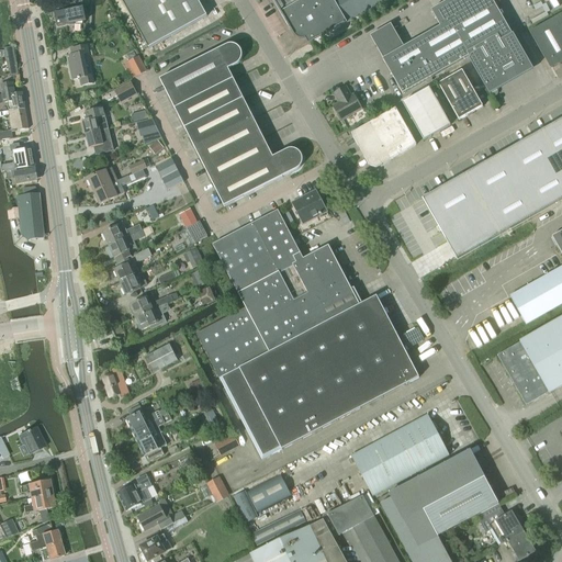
[(208,17),(198,0),(121,0),(148,48),(208,17)]
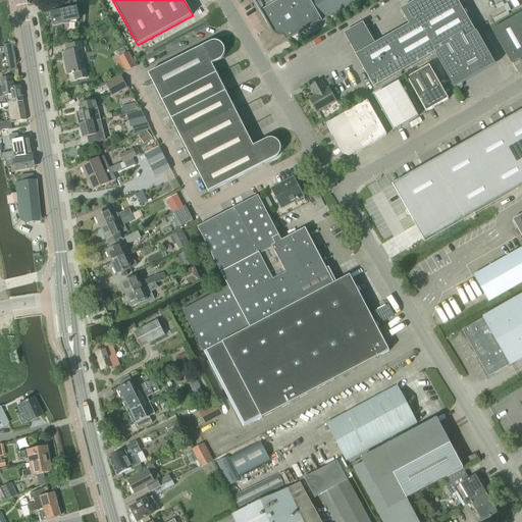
[(253,0),(272,34),(274,34),(274,35),(275,35),(276,36),(278,37),(279,37),(280,37),(282,37),(283,36),(286,42),(320,22),(322,21),(359,0),(253,0)]
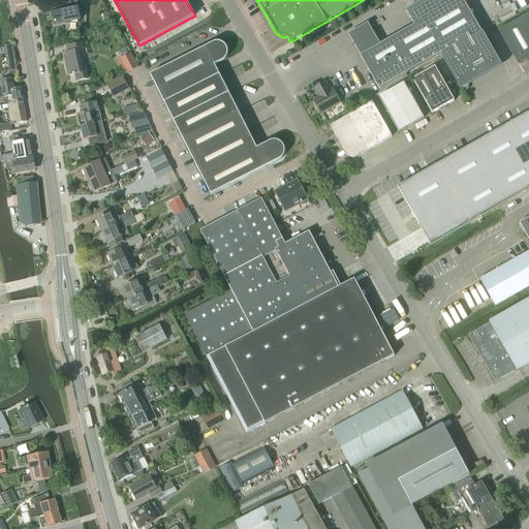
[(380,45),(361,57),(379,89),(441,54),(456,78),(455,79),(461,90),(462,89),(467,86),(469,85),(468,82),(500,63),(486,39),(487,38),(483,32),(481,32),(463,0),(458,0),(414,26),(380,45)]
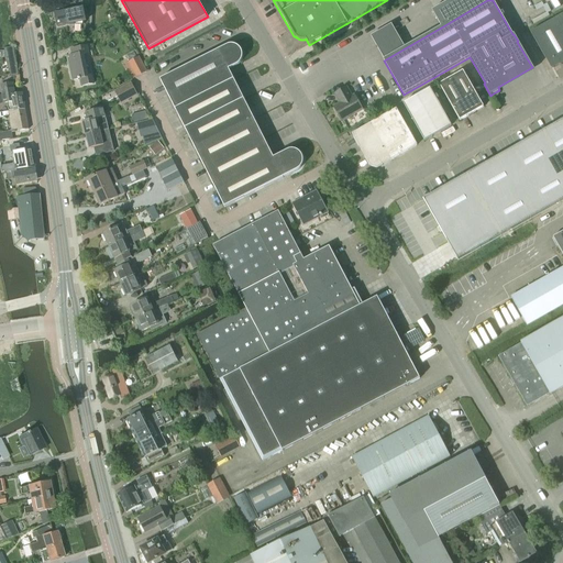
[(451,0),(432,11),(441,28),(487,0),(451,0)]
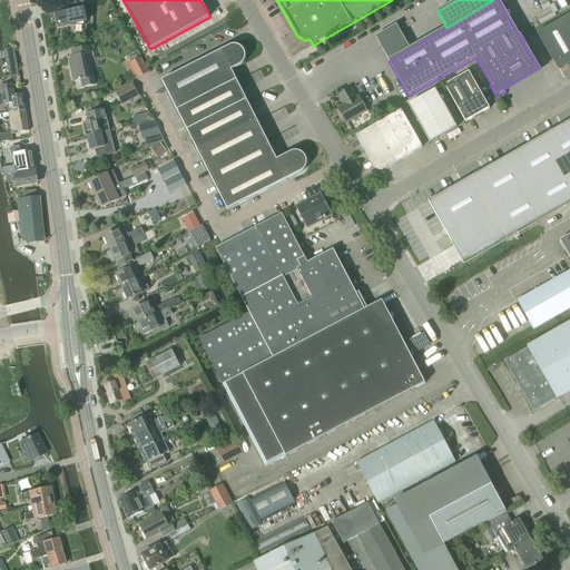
[(79,9),(55,13),(58,27),(65,26),(67,25),(84,26),(84,22),(87,21),(85,8),(79,9)]
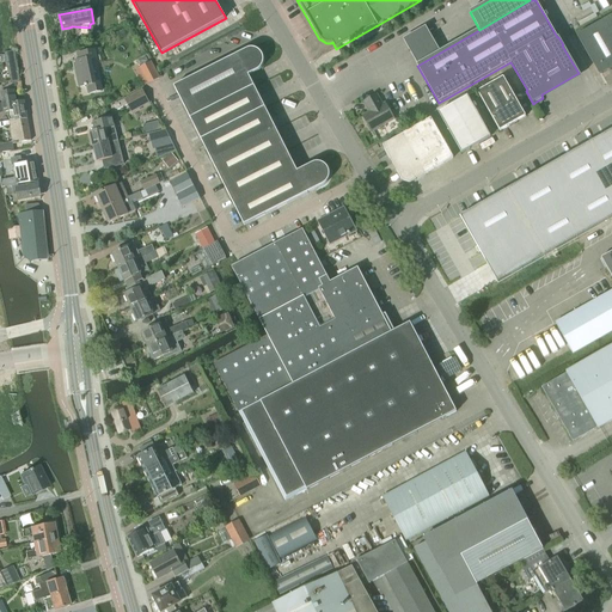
[(599,74),(611,67),(611,19),(610,17),(605,19),(577,35),(599,74)]
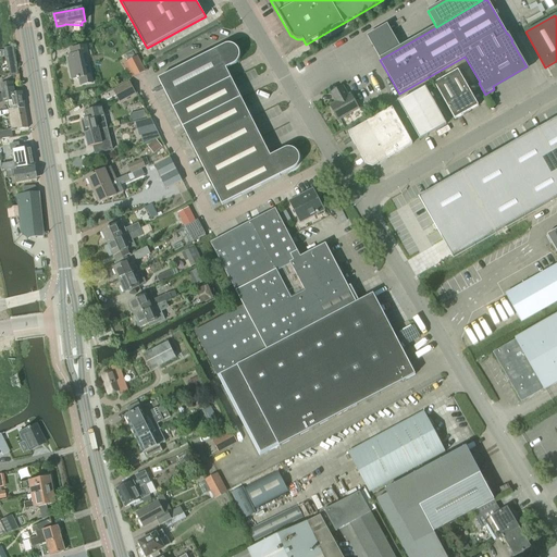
[(380,60),(400,48),(387,26),(367,38),(380,60)]
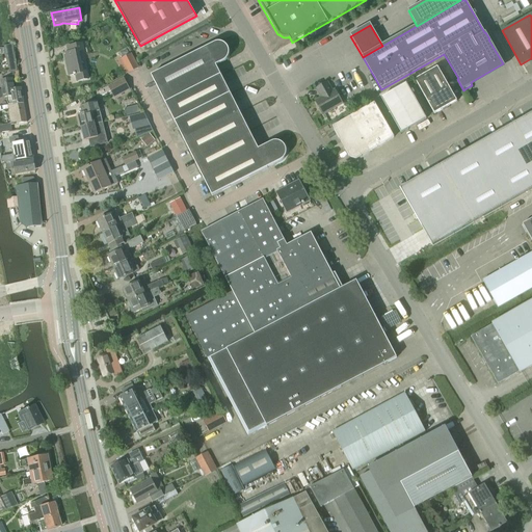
[(215,43),(152,74),(212,196),(281,161),(284,159),(286,155),(287,151),(286,148),(283,144),(280,142),(275,141),(271,142),(264,147),(265,149),(259,151),(220,74),(216,63),(221,60),(222,62),(224,61),(227,60),(229,58),(230,56),(230,53),(230,51),(230,48),(228,46),(227,44),(223,43),(221,42),(219,42),(216,43),(215,43)]
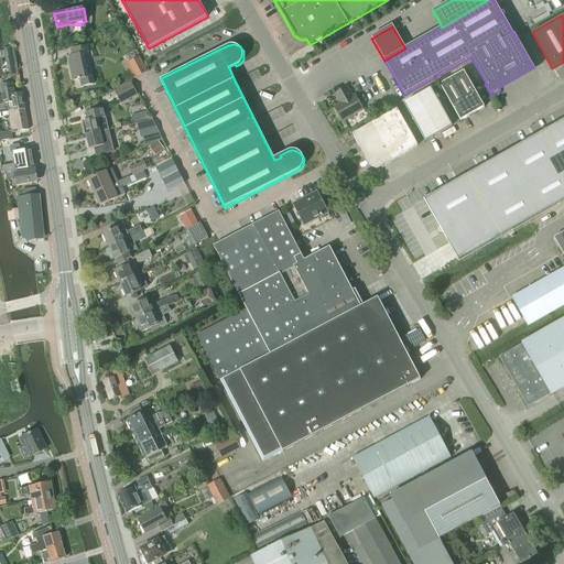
[(72,56),(67,57),(73,80),(79,79),(80,87),(94,84),(91,76),(87,77),(83,55),(87,54),(86,47),(71,51),(72,56)]
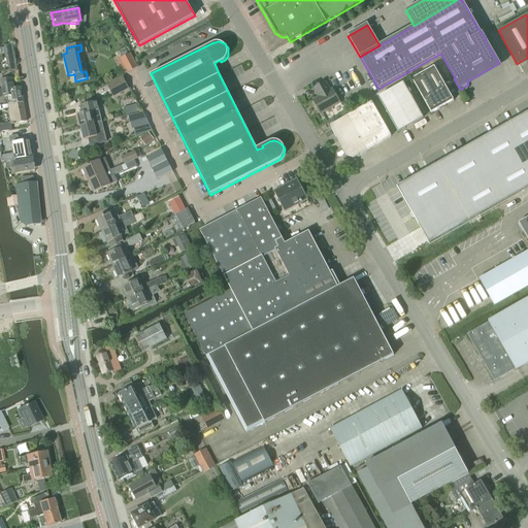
[(13,54),(4,55),(10,72),(17,71),(13,54)]
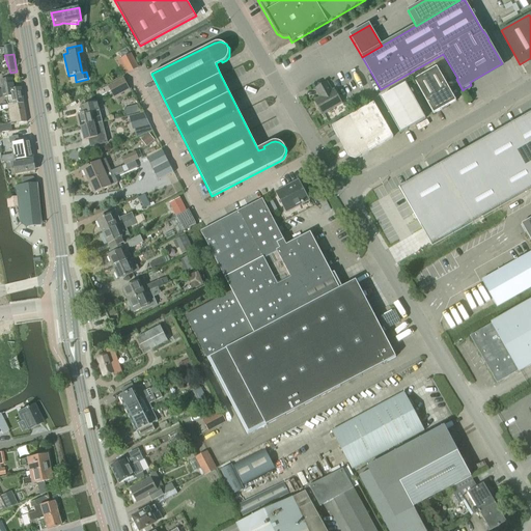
[(118,61),(124,74),(138,67),(131,54),(118,61)]
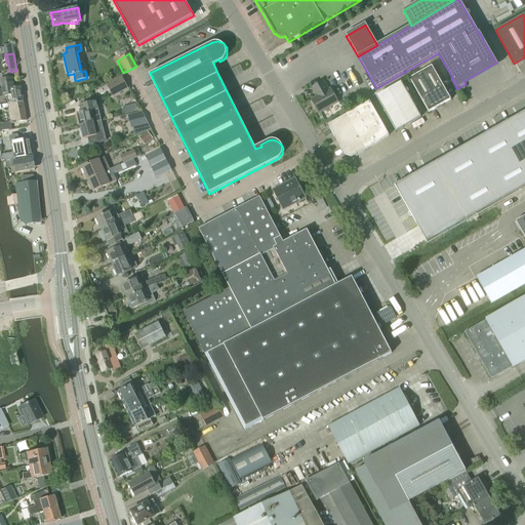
[(432,67),(409,79),(429,113),(451,101),(432,67)]
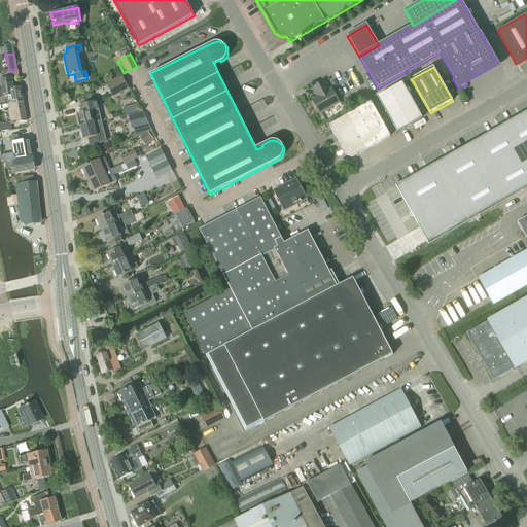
[(109,83),(106,84),(112,96),(115,95),(128,89),(121,77),(109,83)]
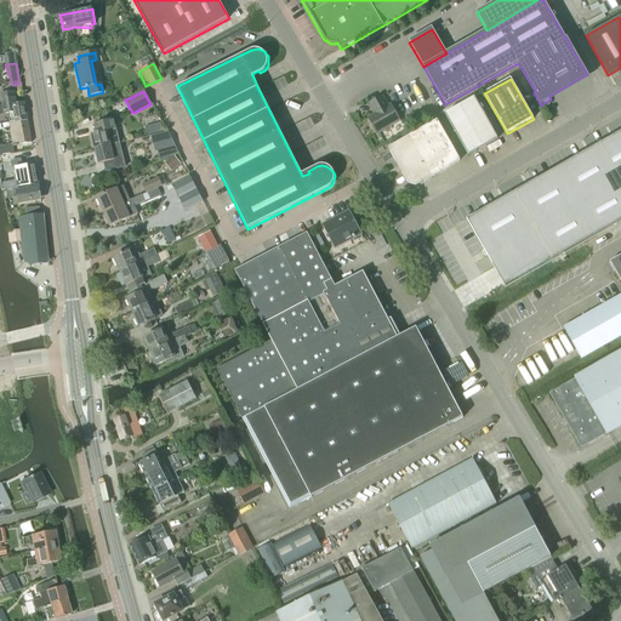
[(13,92),(0,95),(4,114),(7,113),(7,114),(7,115),(7,120),(9,121),(10,123),(15,121),(16,123),(28,120),(24,103),(16,104),(13,92)]
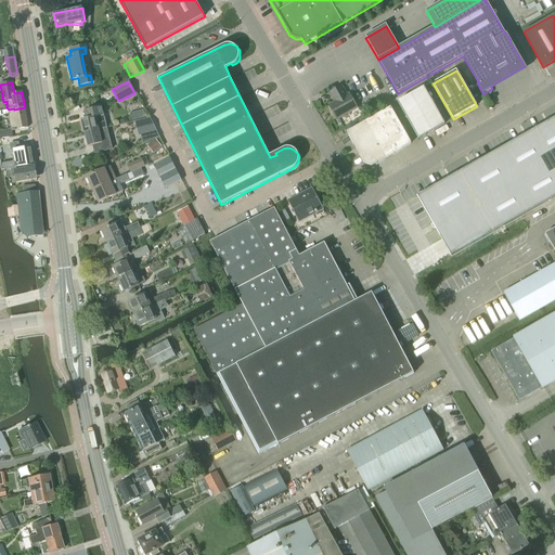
[(335,102),(328,105),(337,119),(357,108),(349,94),(347,95),(341,87),(330,93),(335,102)]
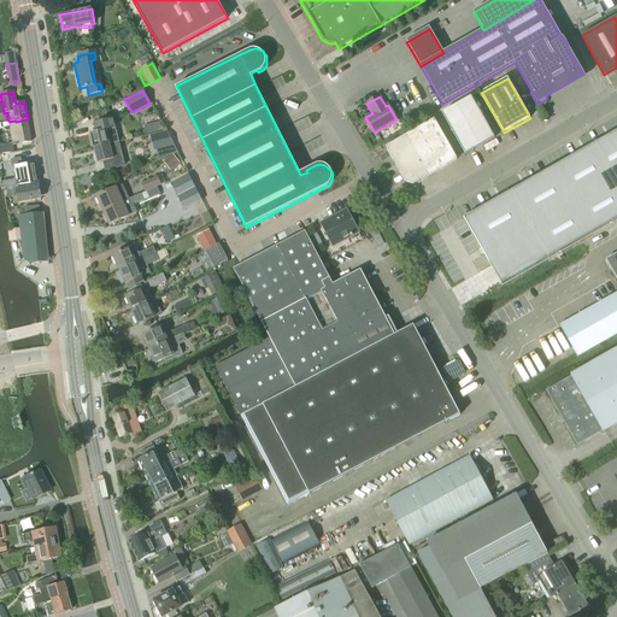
[(465,154),(494,137),(471,98),(442,113),(465,154)]
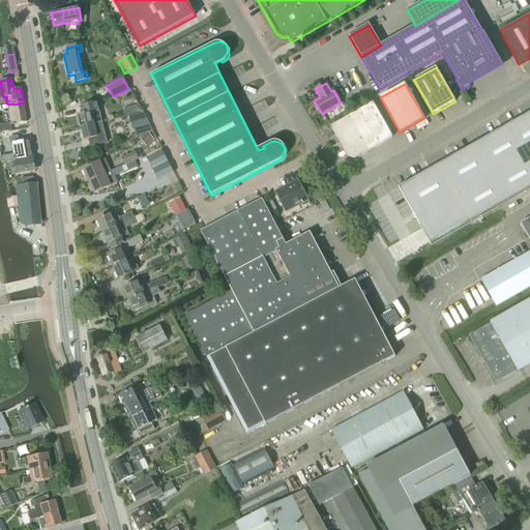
[(353,95),(347,98),(353,109),(359,105),(353,95)]
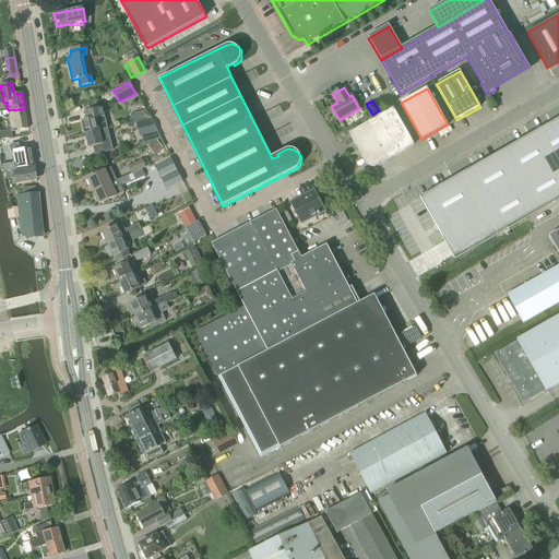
[(8,110),(0,110),(0,115),(0,117),(9,116),(12,131),(28,129),(25,108),(14,110),(13,109),(9,110),(8,110)]
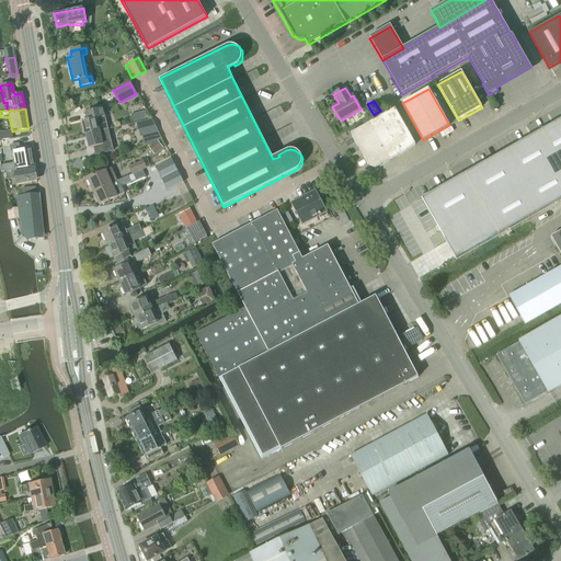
[(87,121),(82,122),(86,135),(107,129),(102,109),(84,113),(87,121)]
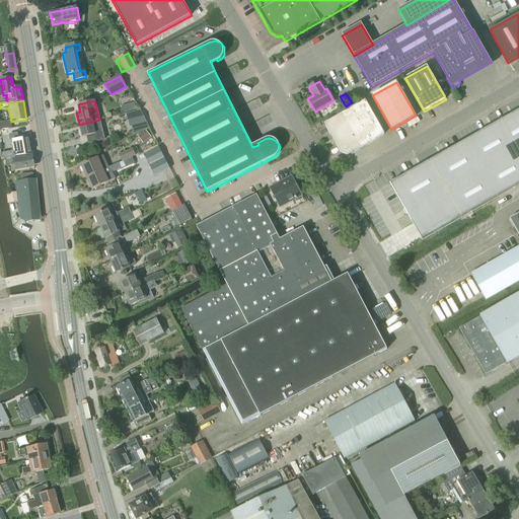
[(384,134),(365,100),(342,115),(360,148),(384,134)]
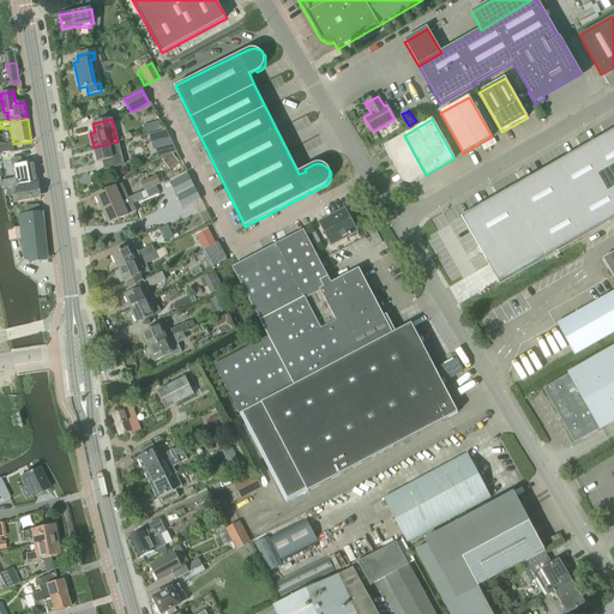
[(157,121),(152,124),(154,131),(162,130),(157,121)]
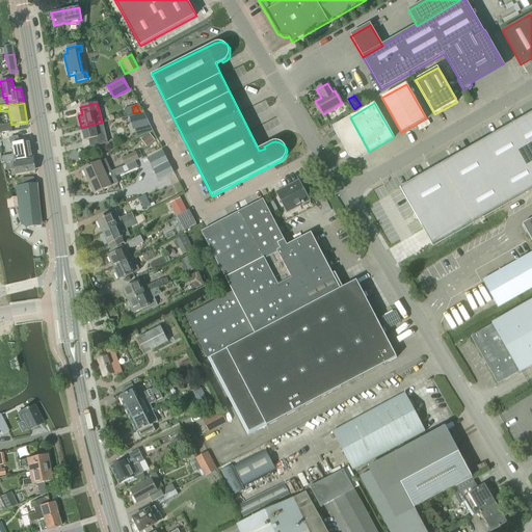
[(134,130),(150,126),(143,113),(131,116),(134,130)]
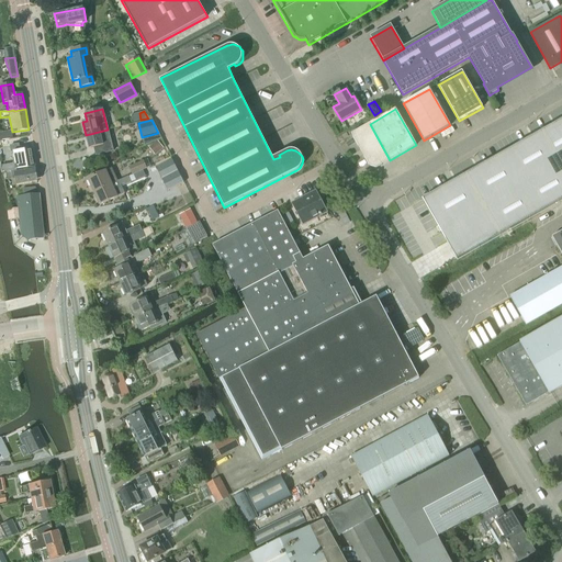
[(449,183),(423,199),(438,226),(438,227),(441,232),(447,243),(456,258),(457,260),(561,201),(561,120),(555,123),(554,124),(553,125),(552,125),(544,130),(543,131),(542,131),(541,132),(534,136),(532,136),(531,137),(526,141),(483,165),(478,167),(478,168),(476,168),(475,169),(468,173),(467,173),(465,175),(464,176),(457,179),(456,180),(454,181),(451,182),(449,183)]
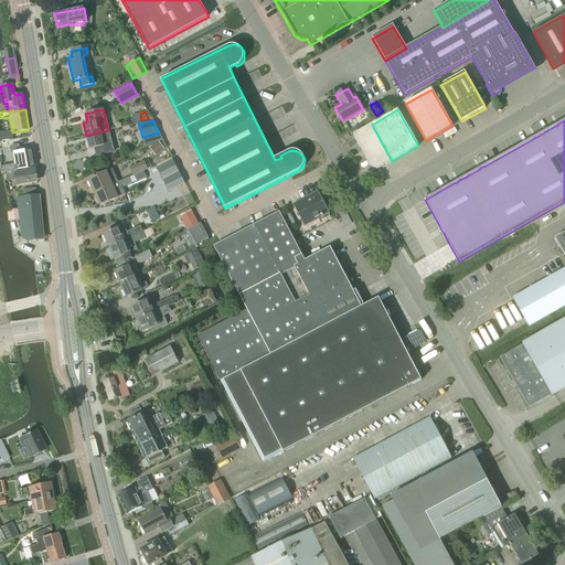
[(372,168),(379,169),(392,161),(372,125),(353,135),(372,168)]
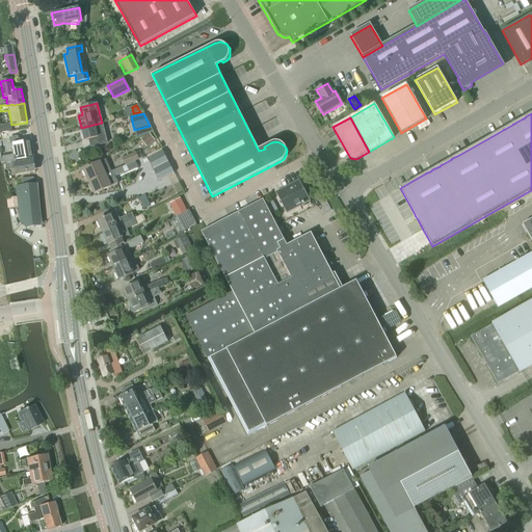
[(90,147),(107,143),(102,123),(81,128),(84,140),(89,139),(90,147)]
